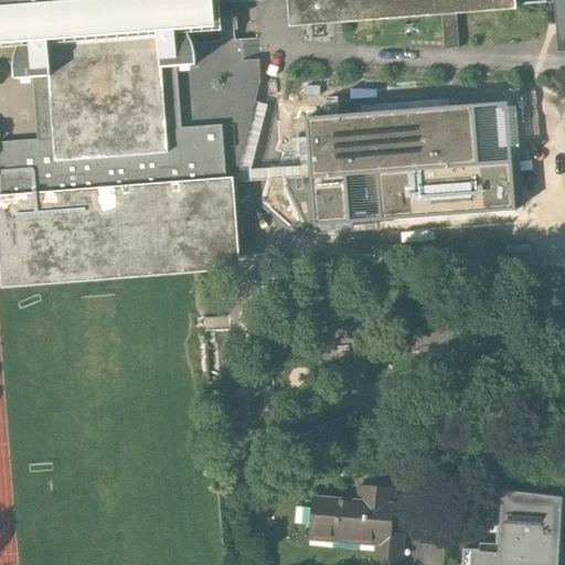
[(0,0),(0,49),(18,50),(49,46),(155,40),(189,39),(222,34),(220,10),(219,3),(219,0),(0,0)]
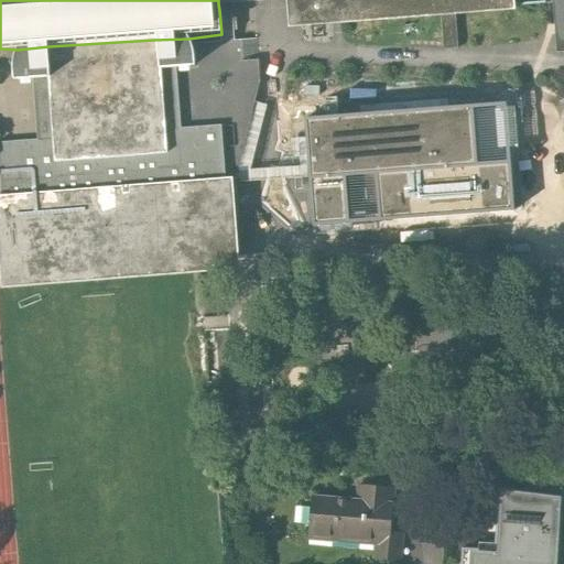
[(516,0),(283,0),(285,22),(517,10),(516,0)]
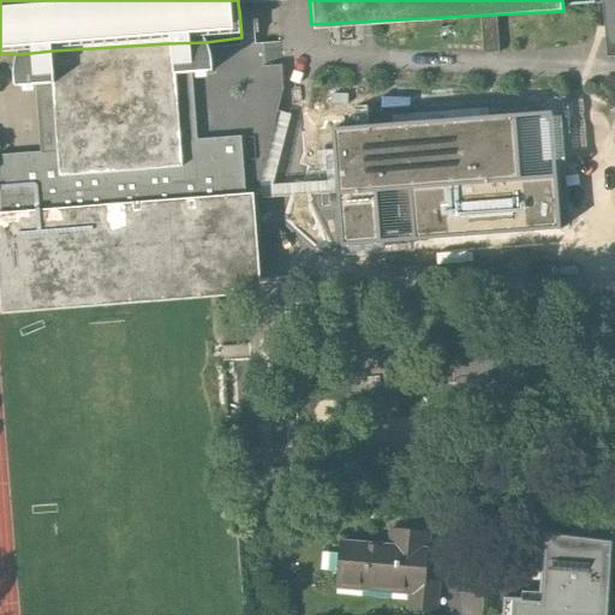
[(614,0),(601,0),(605,59),(614,57),(614,0)]
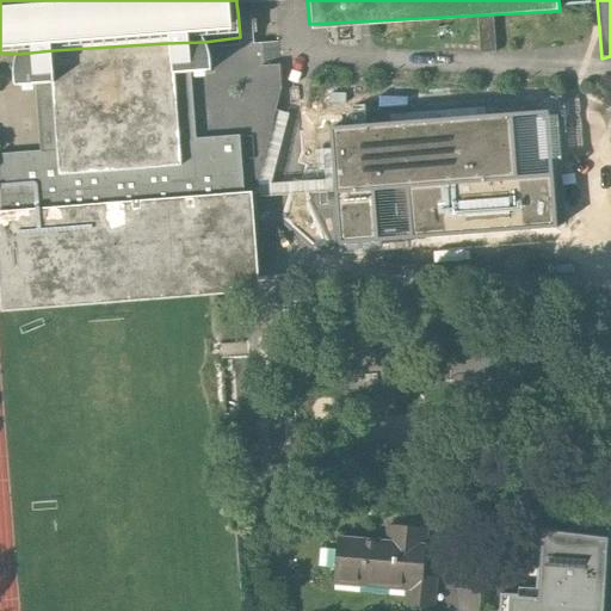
[(208,49),(204,42),(167,43),(172,75),(191,75),(199,74),(210,74),(211,60),(210,53),(208,49)]
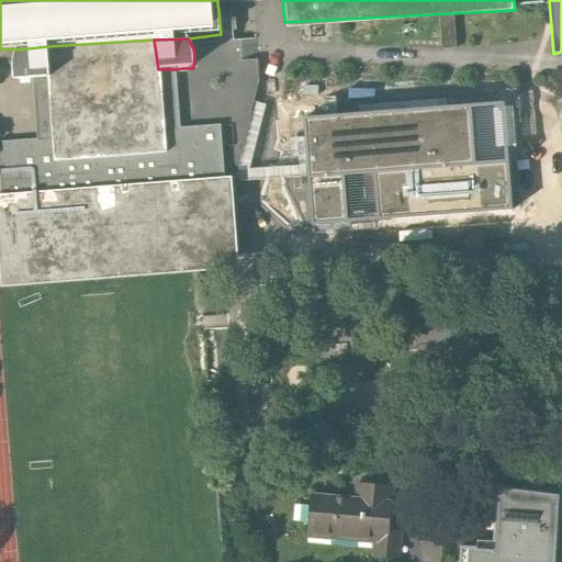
[(154,40),(48,46),(52,79),(55,161),(168,154),(166,131),(158,69),(154,40)]
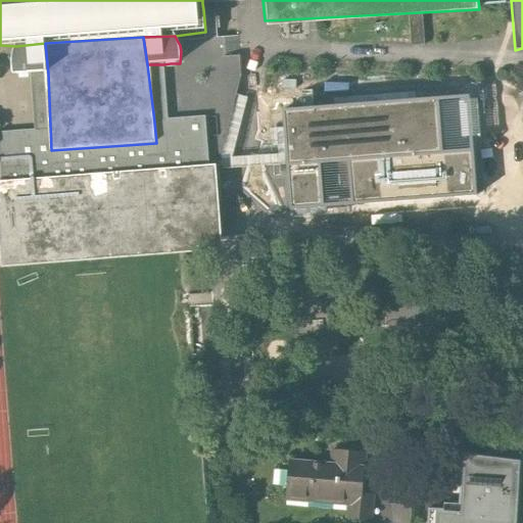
[(48,74),(45,43),(16,46),(12,56),(12,59),(11,65),(12,75),(24,74),(30,74),(48,74)]
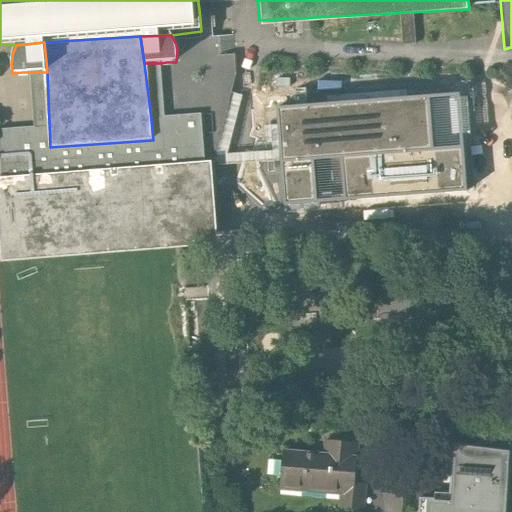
[(50,147),(47,72),(29,72),(33,127),(0,130),(0,163),(0,166),(2,177),(205,163),(203,135),(201,113),(164,117),(160,63),(144,63),(151,119),(153,140),(50,147)]
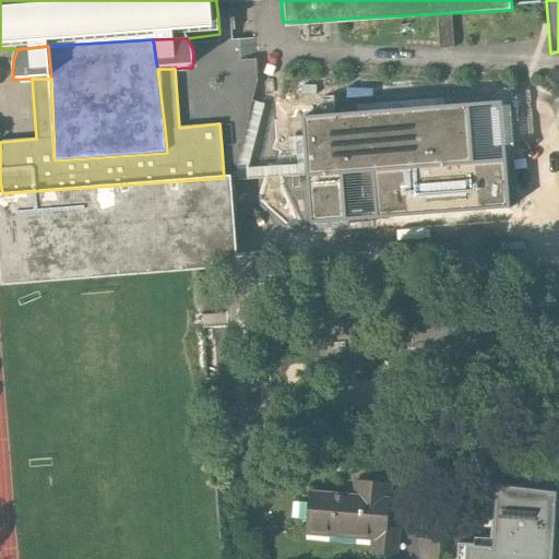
[(305,120),(313,225),(513,207),(503,103),(305,120)]
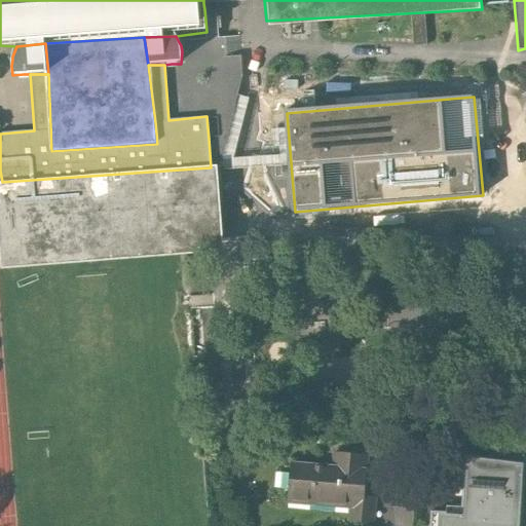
[(216,166),(211,167),(2,182),(0,182),(0,269),(183,255),(222,253),(216,166)]
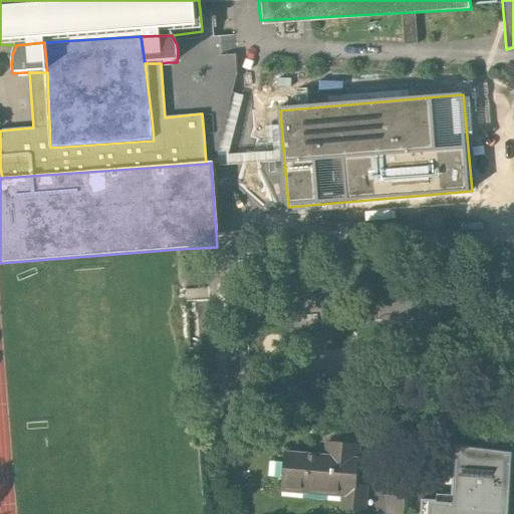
[(335,458),(292,454),(289,490),(352,496),(351,509),(373,511),(375,484),(363,483),(366,445),(336,442),(335,458)]
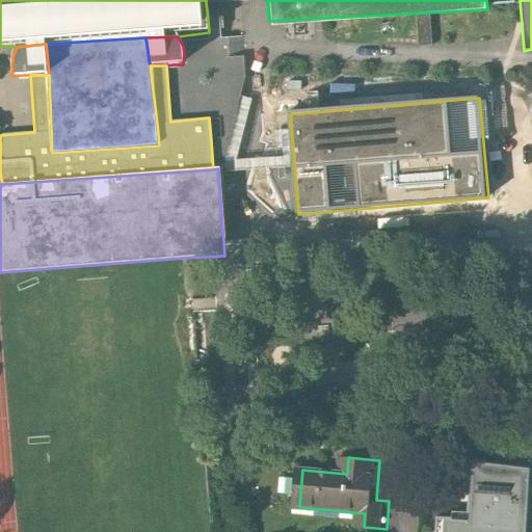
[(439,519),(436,531),(526,531),(531,470),(473,462),(469,514),(453,513),(453,520),(439,519)]
